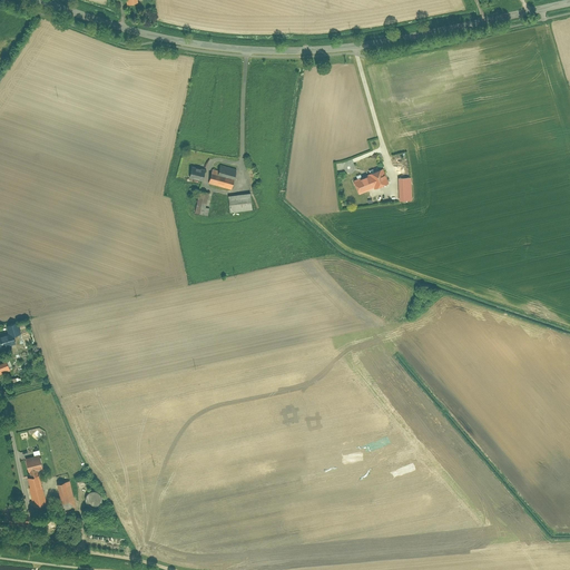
[(190,164),(186,176),(202,180),(206,168),(190,164)]
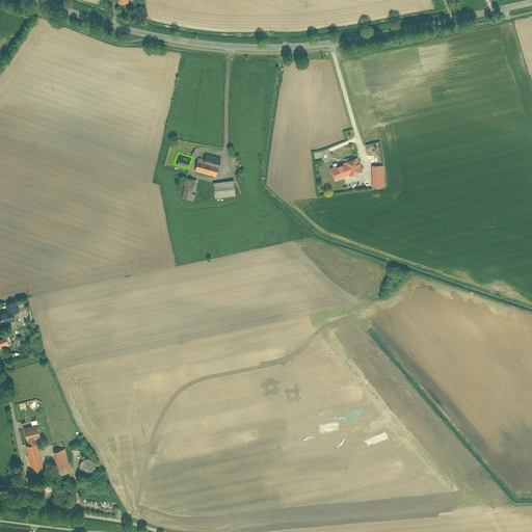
[(195,157),(192,169),(215,175),(220,157),(204,153),(203,158),(195,157)]
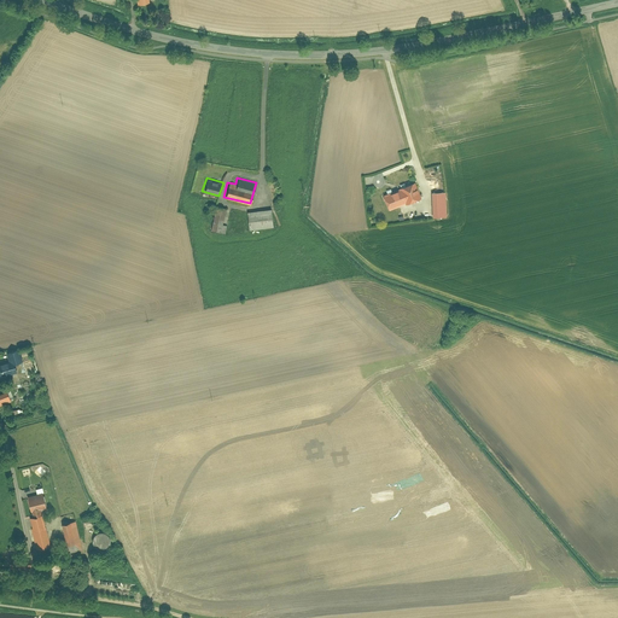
[(382,198),(388,211),(420,197),(414,184),(382,198)]
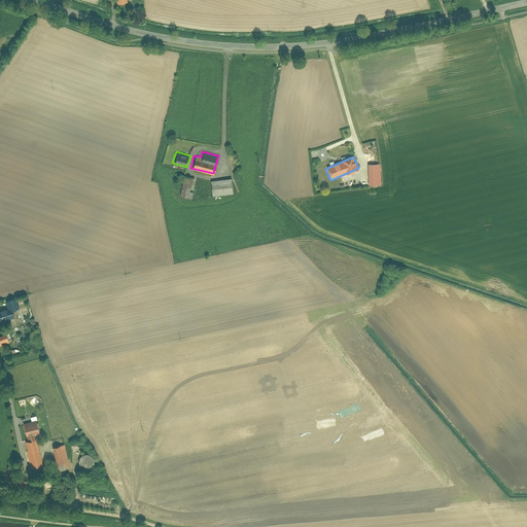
[(378,165),(366,166),(366,185),(379,185),(378,165)]
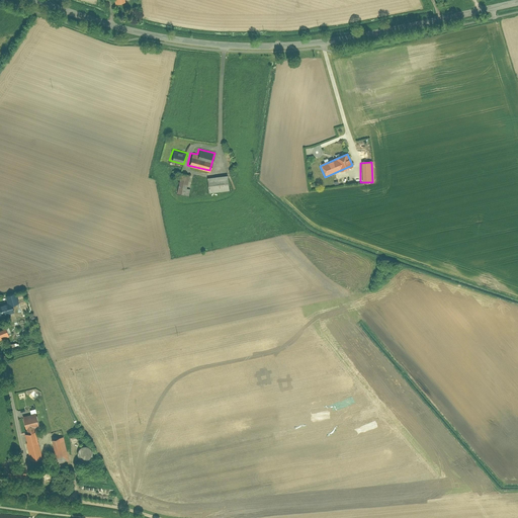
[(190,174),(179,171),(175,191),(186,193),(190,174)]
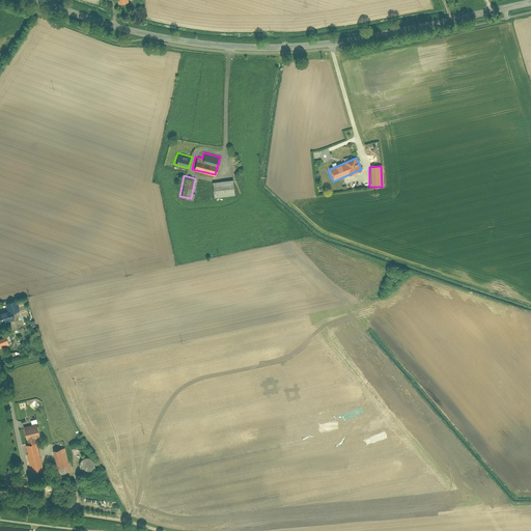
[(233,178),(212,182),(214,195),(235,192),(233,178)]
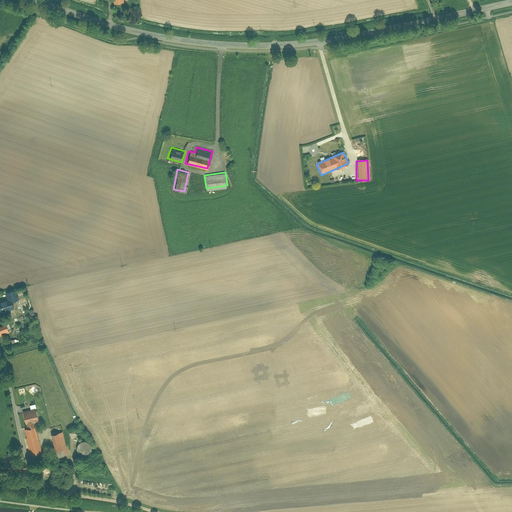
[(0,302),(0,315),(16,311),(10,292),(2,294),(4,301),(0,302)]
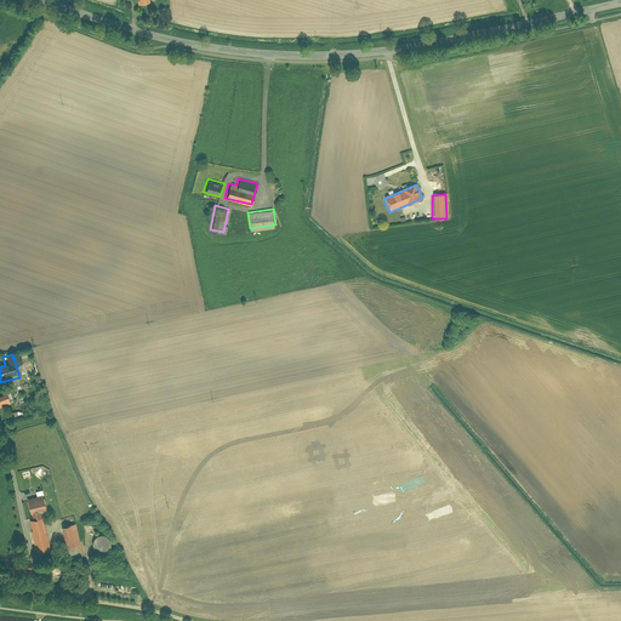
[(0,397),(0,406),(11,403),(9,394),(0,397)]
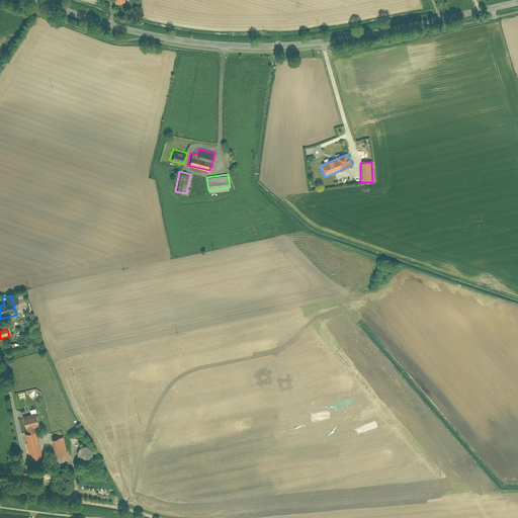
[(23,419),(25,427),(32,425),(32,424),(38,422),(36,416),(23,419)]
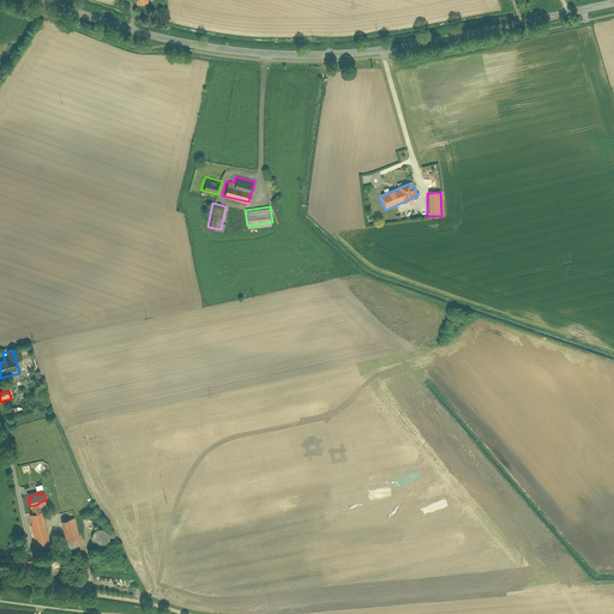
[(70,497),(52,501),(54,510),(72,505),(70,497)]
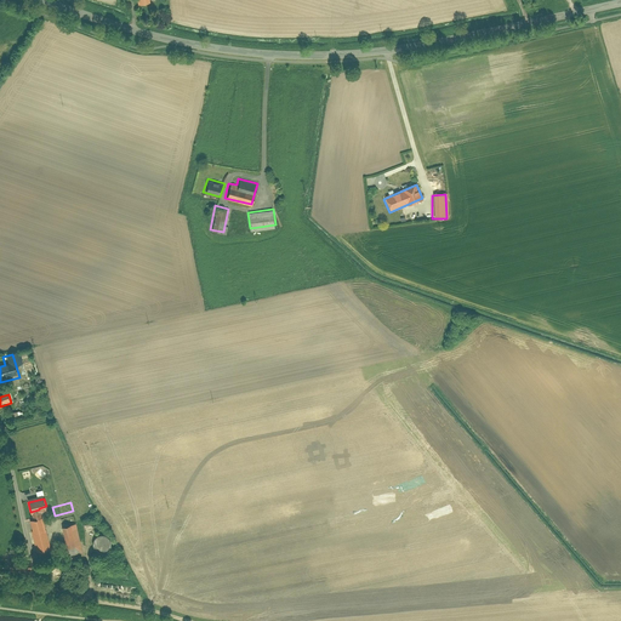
[(34,528),(29,529),(34,550),(47,546),(39,511),(30,512),(34,528)]
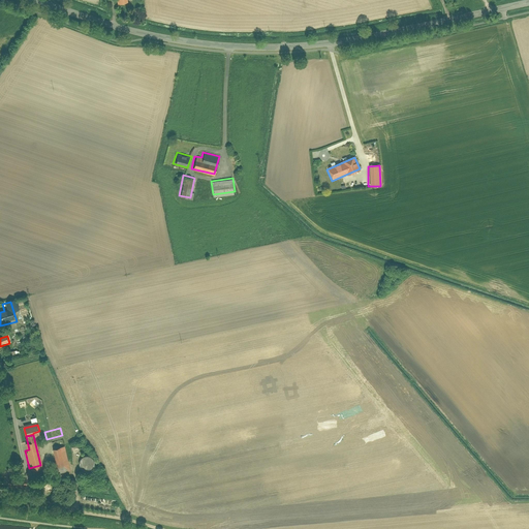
[(56,447),(53,448),(57,472),(69,469),(64,441),(55,443),(56,447)]
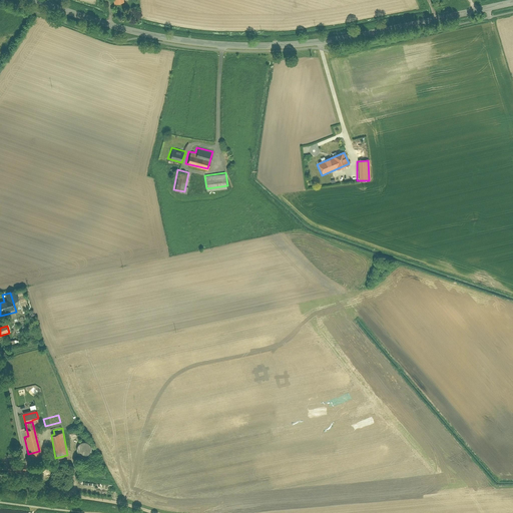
[(91,449),(91,447),(91,446),(90,445),(90,443),(89,442),(88,441),(87,441),(85,440),(83,440),(82,441),(80,441),(79,443),(78,444),(77,445),(77,446),(77,448),(77,449),(77,450),(78,452),(79,453),(81,454),(82,454),(83,455),(85,455),(86,454),(87,454),(88,453),(89,452),(90,451),(90,450),(91,449)]
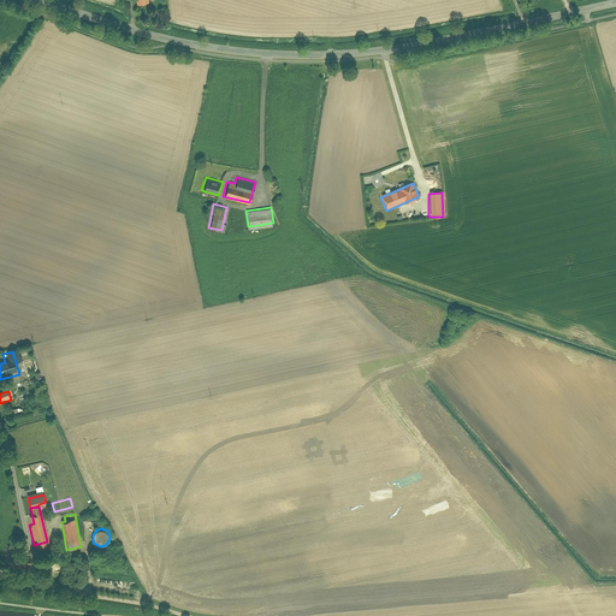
[(11,555),(10,567),(31,568),(31,558),(22,558),(22,556),(11,555)]
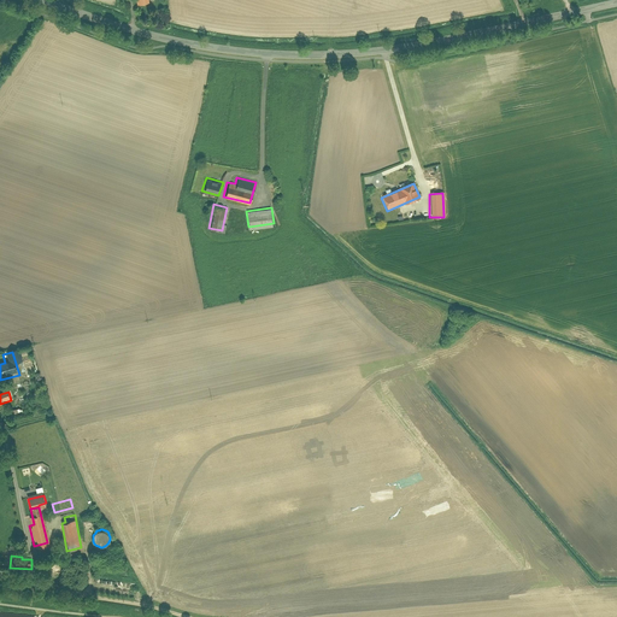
[(12,571),(0,570),(0,579),(11,580),(12,571)]
